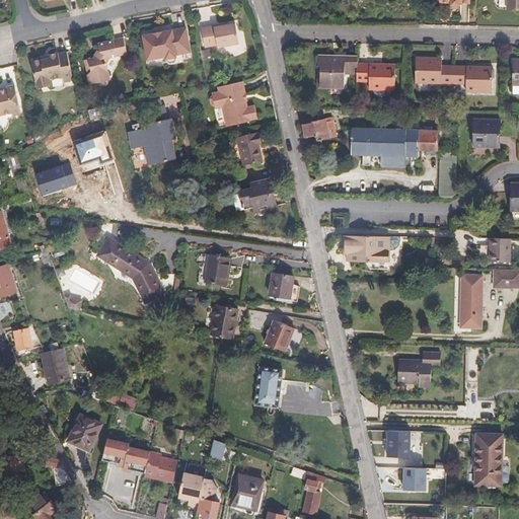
[(518,0),(504,0),(504,6),(514,6),(514,11),(518,10),(518,0)]
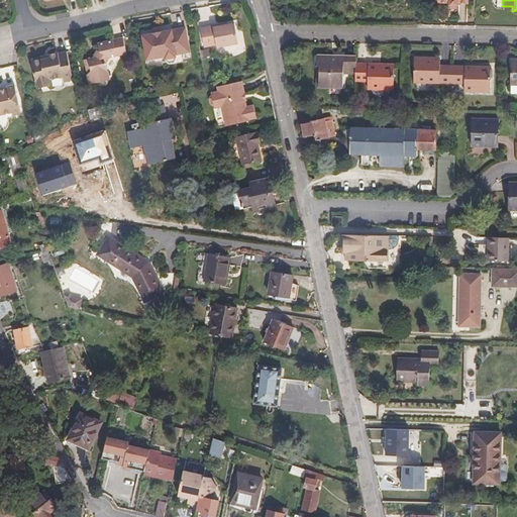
[(235,45),(232,25),(217,28),(212,29),(212,27),(198,30),(202,49),(214,46),(215,49),(235,45)]
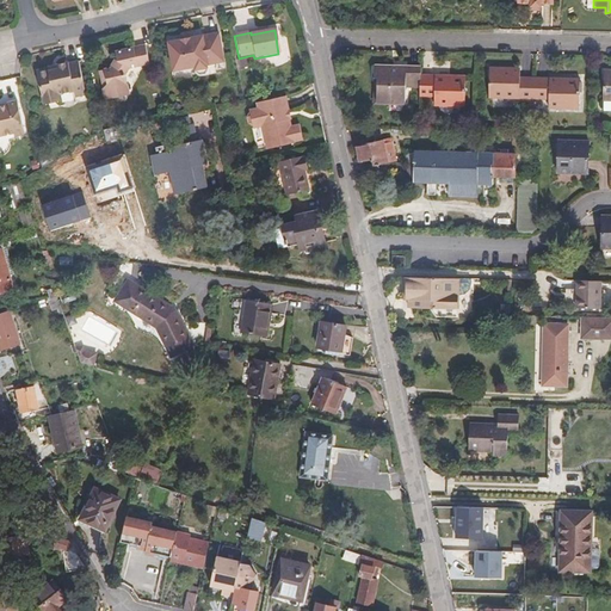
[(221,62),(215,34),(165,42),(170,71),(191,67),(192,69),(204,67),(204,65),(221,62)]
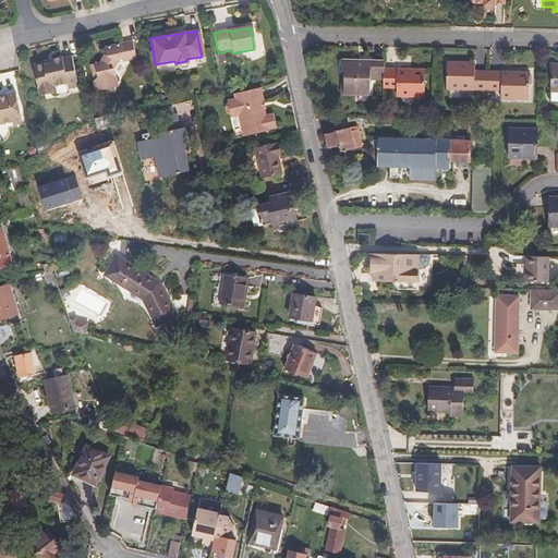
[(95,76),(92,80),(94,89),(113,86),(110,69),(114,62),(133,58),(129,41),(102,48),(104,53),(105,55),(100,61),(99,61),(93,63),(95,76)]
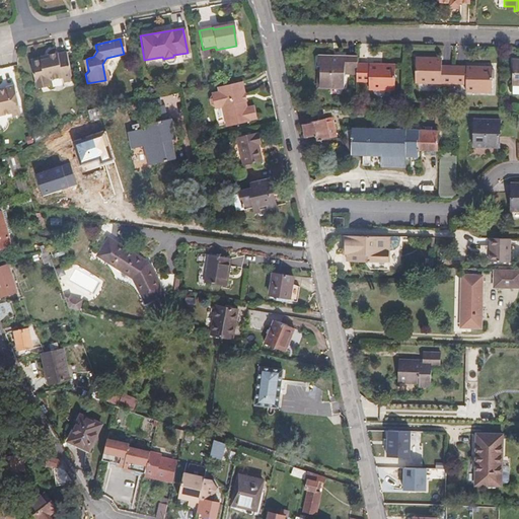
[(70,81),(64,53),(56,55),(55,54),(46,56),(46,58),(39,60),(35,58),(30,59),(28,62),(34,88),(48,86),(47,80),(60,78),(61,82),(70,81)]
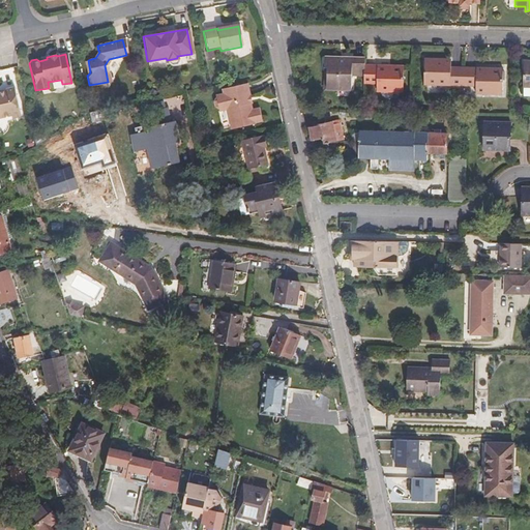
[(364,66),(364,59),(343,59),(343,62),(339,62),(322,61),(321,70),(324,70),(323,90),(348,91),(349,78),(363,78),(364,66)]
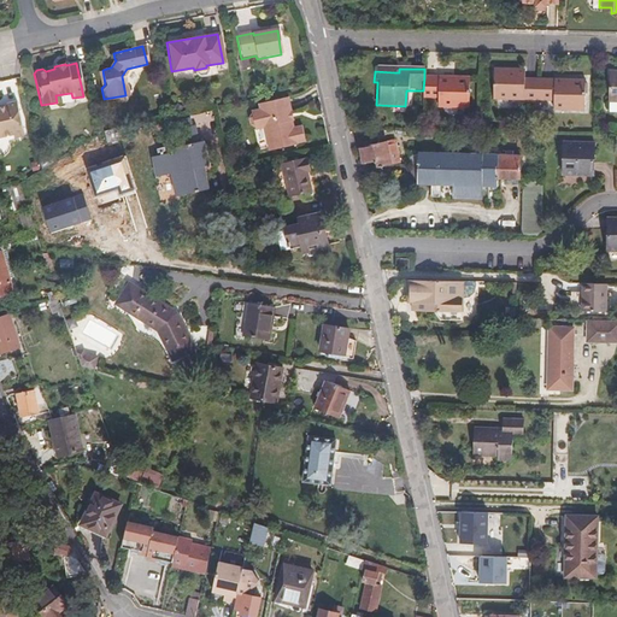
[(538,101),(539,80),(526,78),(521,78),(521,72),(510,72),(510,70),(492,69),(491,100),(538,101)]
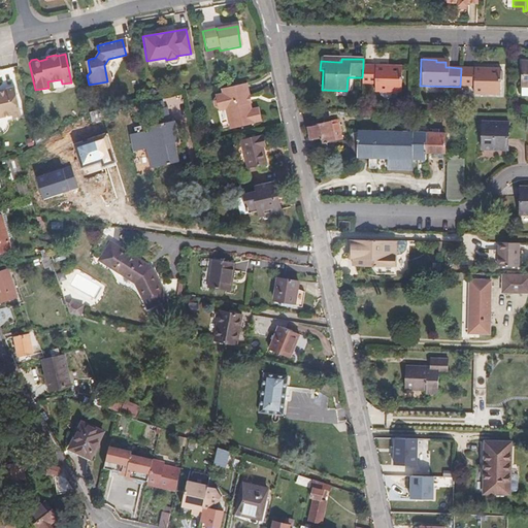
[(527,88),(527,62),(518,62),(518,89),(527,88)]
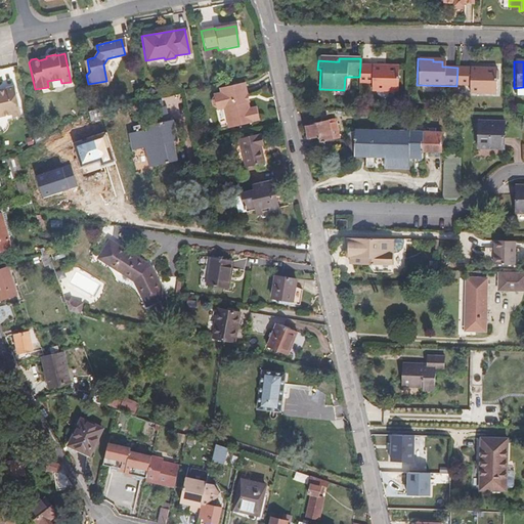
[(359,77),(359,84),(370,84),(369,91),(395,92),(396,67),(383,66),(383,69),(372,68),(372,66),(364,66),(360,66),(359,77)]
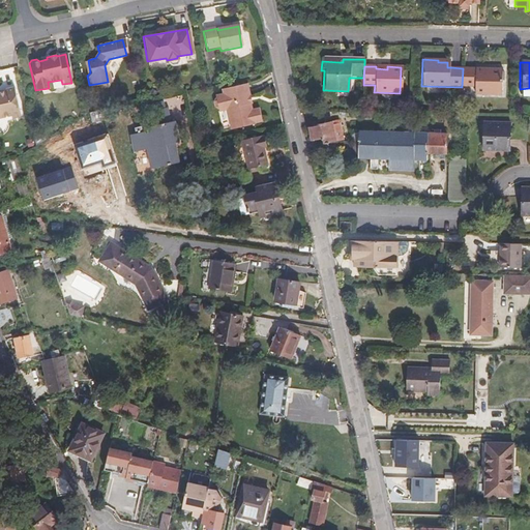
[(468,68),(463,68),(462,87),(472,87),(472,94),(499,95),(500,69),(479,68),(479,71),(474,70),(474,68),(468,68)]
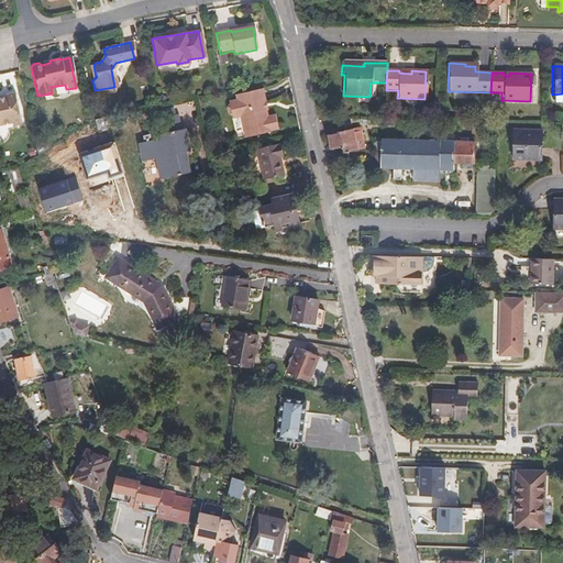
[(245,138),(277,130),(274,116),(266,117),(263,106),(263,102),(264,101),(261,89),(234,95),(235,100),(228,102),(228,105),(225,107),(227,112),(230,114),(231,118),(239,116),(245,138)]
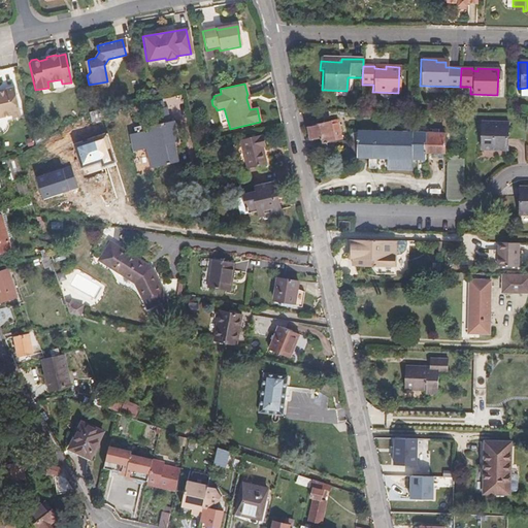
[(4,90),(0,90),(0,116),(9,114),(9,118),(18,116),(11,88),(4,89),(4,90)]
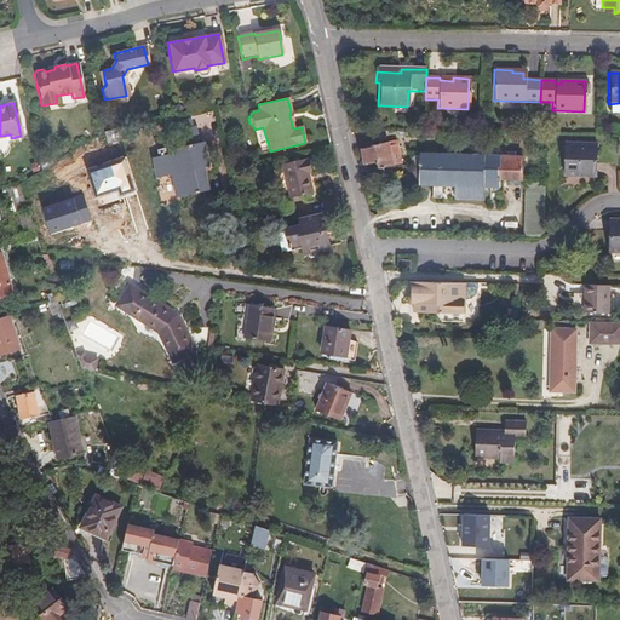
[(176,199),(207,191),(202,170),(208,168),(204,144),(197,145),(194,126),(191,126),(190,120),(173,122),(178,149),(171,153),(171,159),(150,162),(155,181),(170,177),(176,199)]
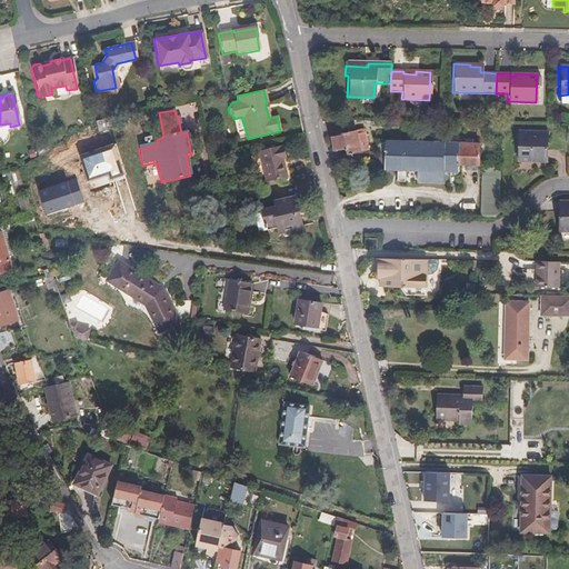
[(346,135),(351,155),(363,151),(358,132),(346,135)]
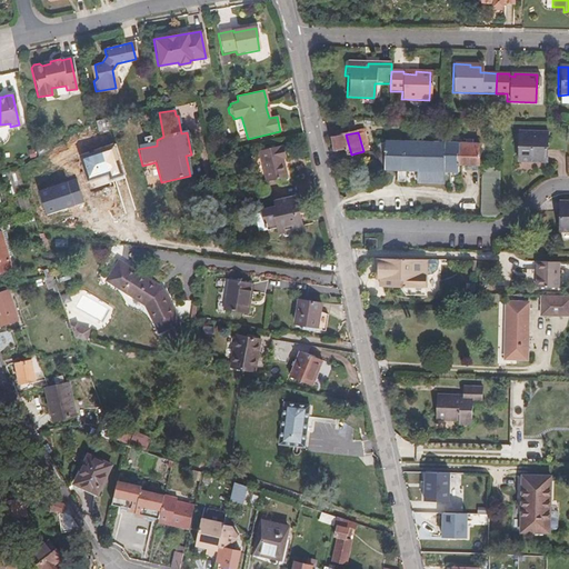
[(545,161),(545,132),(518,132),(518,161),(545,161)]
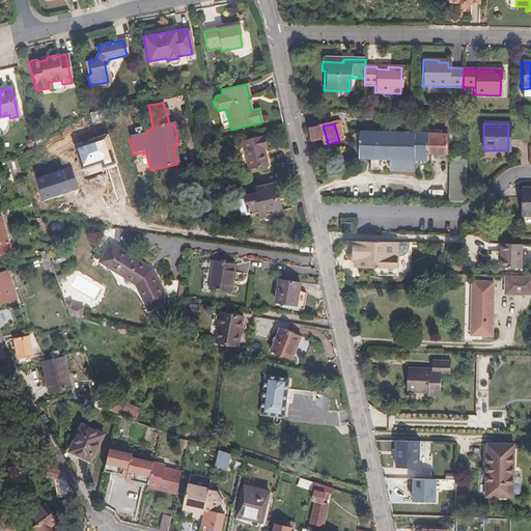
[(317,128),(312,129),(315,140),(313,144),(314,150),(328,147),(328,144),(323,126),(317,128)]
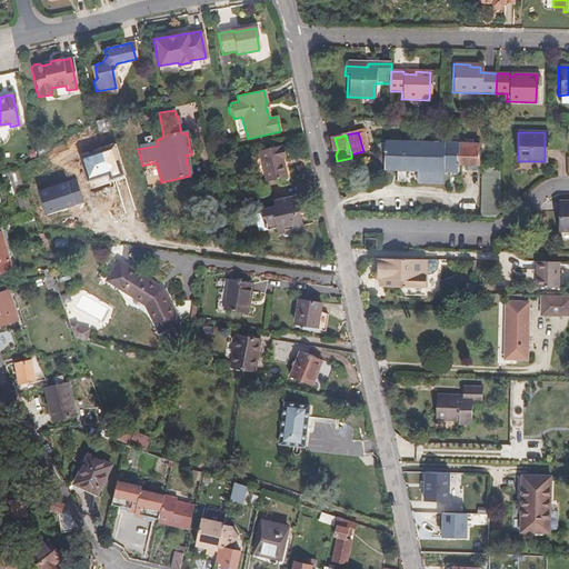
[(386,155),(386,172),(393,172),(402,172),(413,172),(413,185),(442,186),(442,173),(457,173),(457,166),(478,166),(478,143),(452,143),(452,147),(443,147),(443,143),(377,142),(377,155),(386,155)]
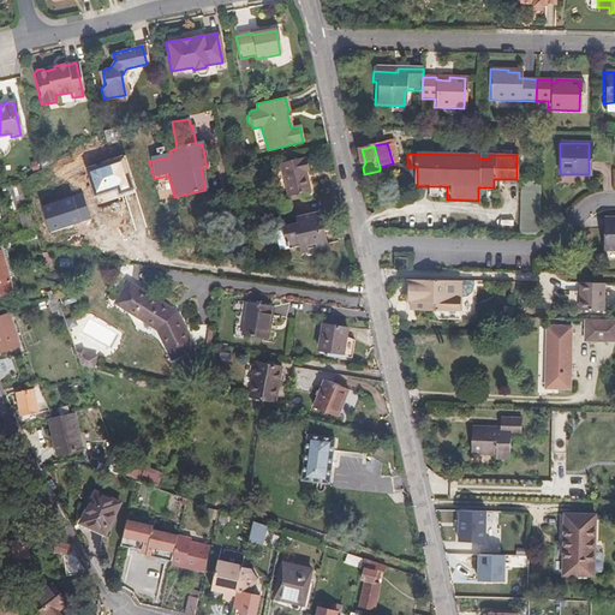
[(290,198),(306,193),(303,178),(302,174),(306,173),(304,161),(300,162),(300,160),(282,165),(290,198)]
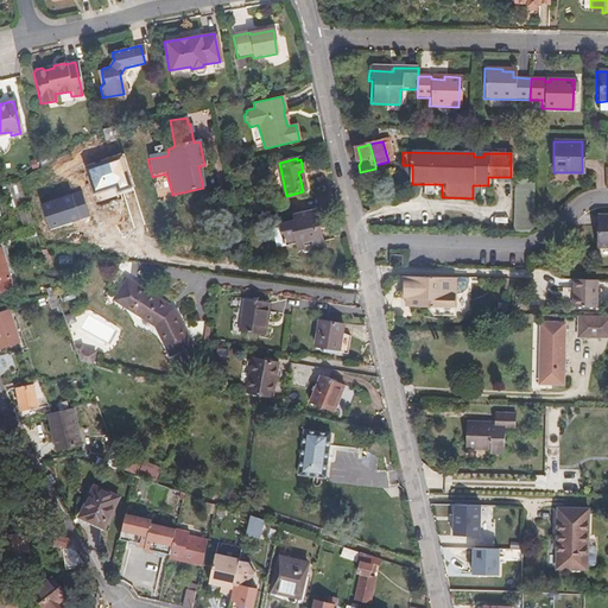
[(512,207),(511,220),(511,232),(533,232),(534,179),(512,178),(512,207)]
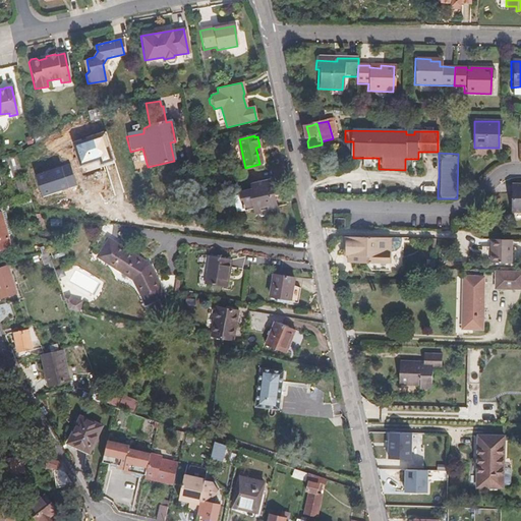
[(17,156),(0,159),(0,161),(1,168),(3,168),(19,165),(17,156)]
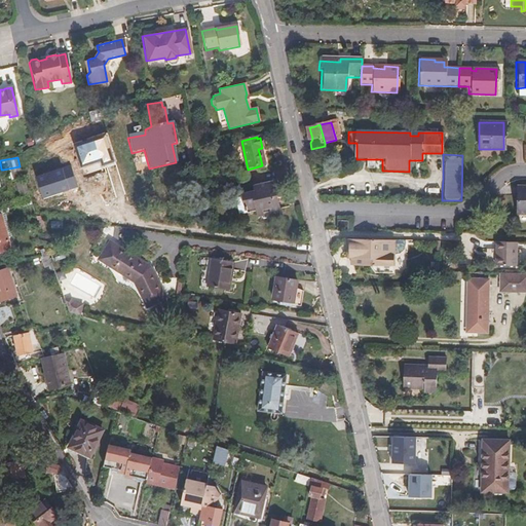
[(372,159),(364,159),(364,168),(372,170),(372,159)]
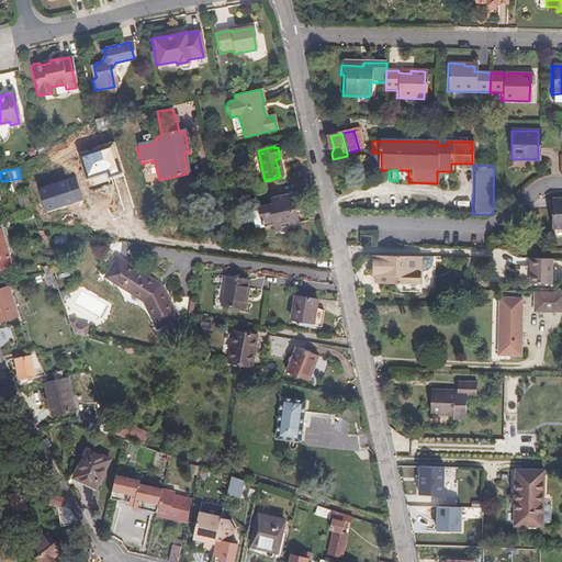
[(7,194),(23,191),(21,178),(3,181),(7,194)]
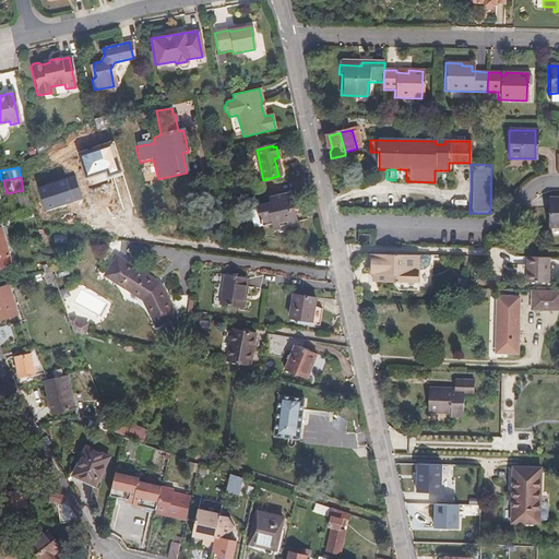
[(289,204),(287,192),(266,197),(269,205),(257,209),(259,221),(256,222),(258,225),(260,225),(261,228),(270,226),(271,229),(288,225),(284,205),(289,204)]
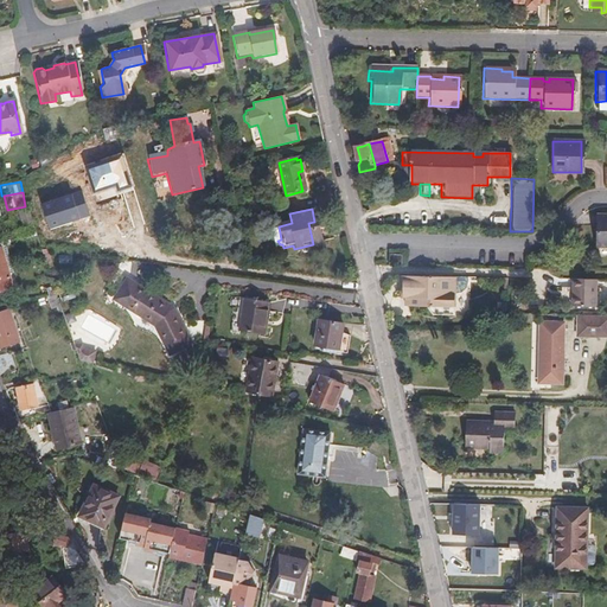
[(606,248),(606,216),(594,217),(594,248),(606,248)]
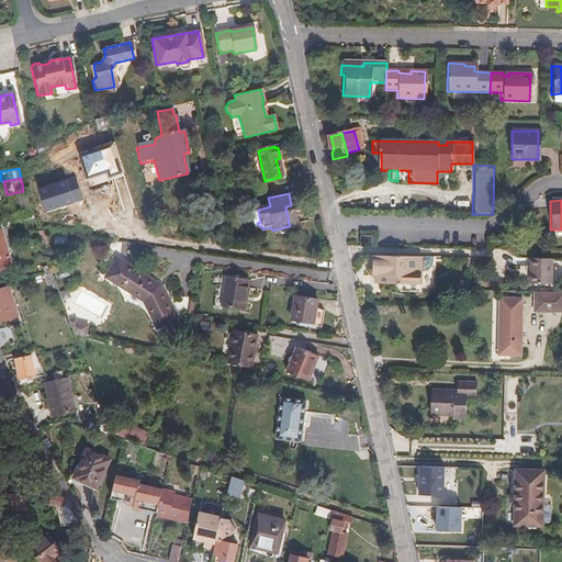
[(294,221),(291,205),(285,206),(290,226),(295,225),(294,221)]
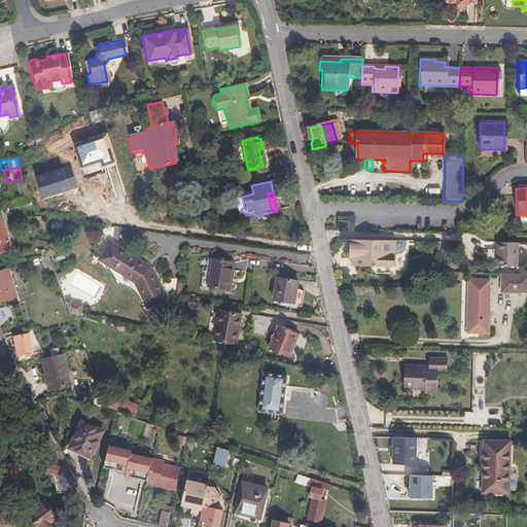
[(0,229),(3,240),(7,239),(12,238),(5,214),(0,215),(0,229)]
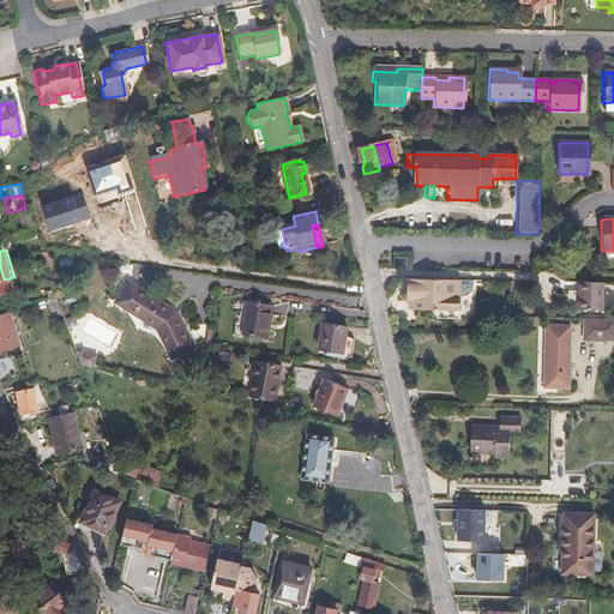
[(0,295),(13,292),(8,278),(4,280),(0,266),(0,295)]
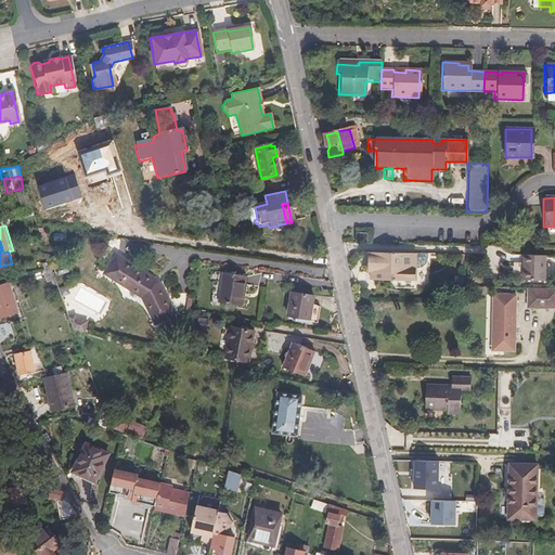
[(408,255),(371,255),(370,265),(370,276),(375,276),(374,283),(386,283),(412,284),(412,269),(408,269),(408,255)]
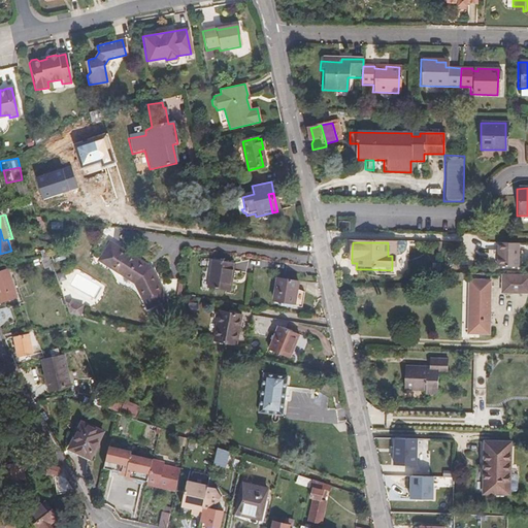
[(152,307),(168,299),(153,270),(110,244),(99,261),(134,283),(152,307)]
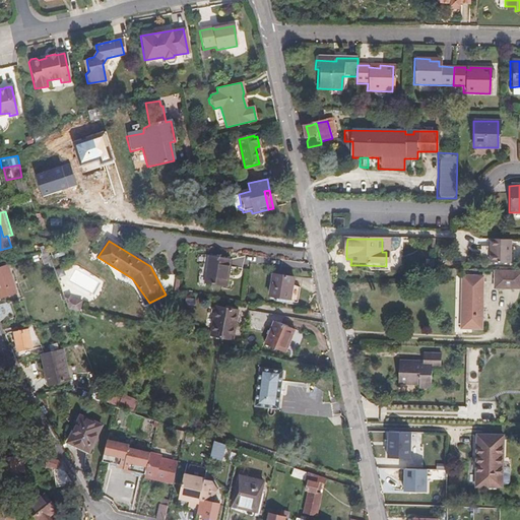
[(510,263),(511,241),(490,241),(490,253),(490,263),(510,263)]
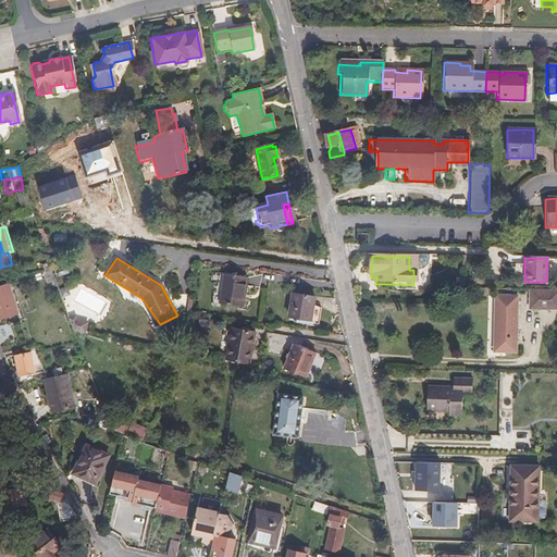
[(245,308),(248,279),(223,275),(220,306),(245,308)]
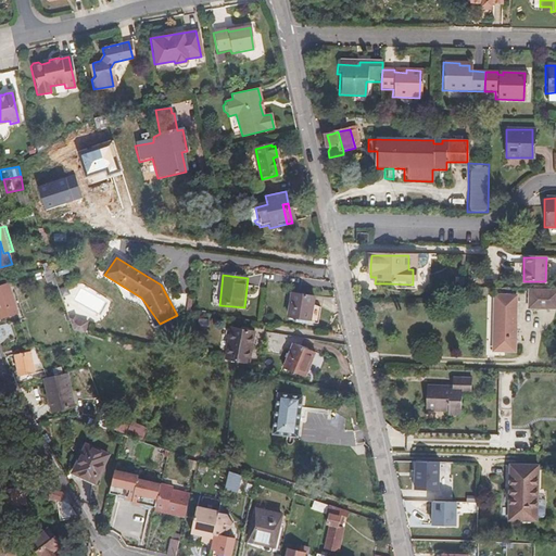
[(16,315),(7,287),(0,288),(0,316),(1,320),(16,315)]
